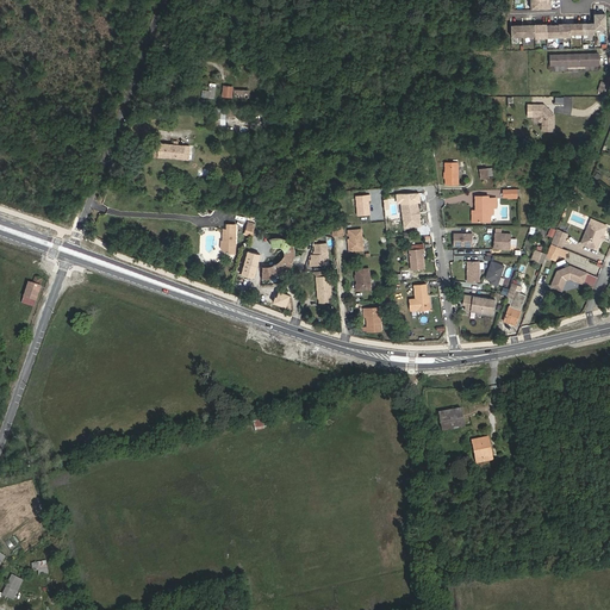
[(593,14),(595,24),(595,29),(607,29),(607,14),(593,14)]
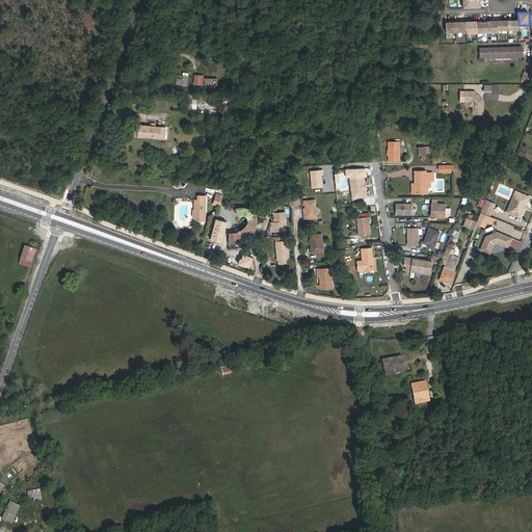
[(477,33),(487,32),(487,21),(482,21),(482,22),(477,22),(477,33)]
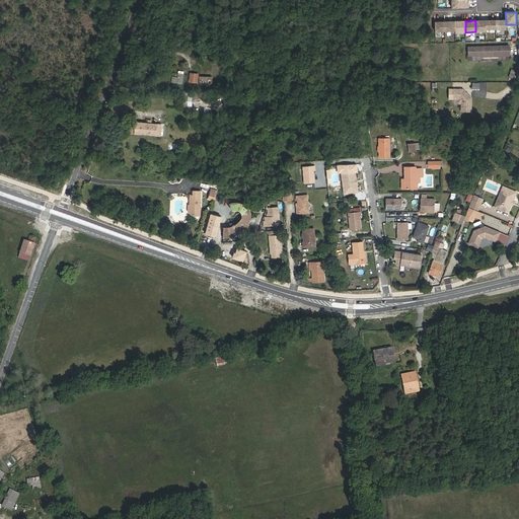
[(486,31),(486,20),(475,20),(475,31),(486,31)]
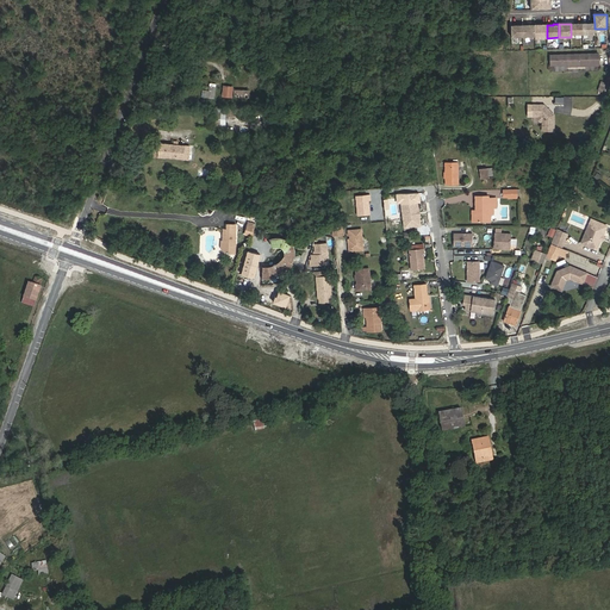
[(583,35),(583,24),(571,24),(571,37),(583,37),(583,35)]
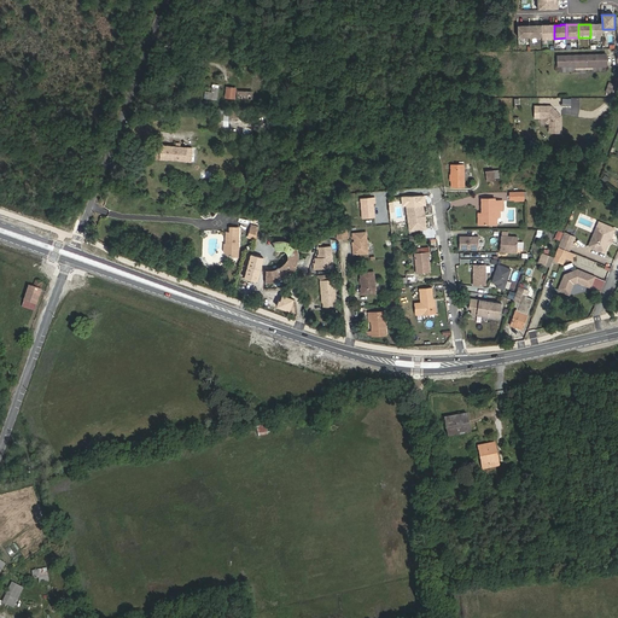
[(602,29),(602,24),(590,24),(590,35),(602,34),(602,29)]
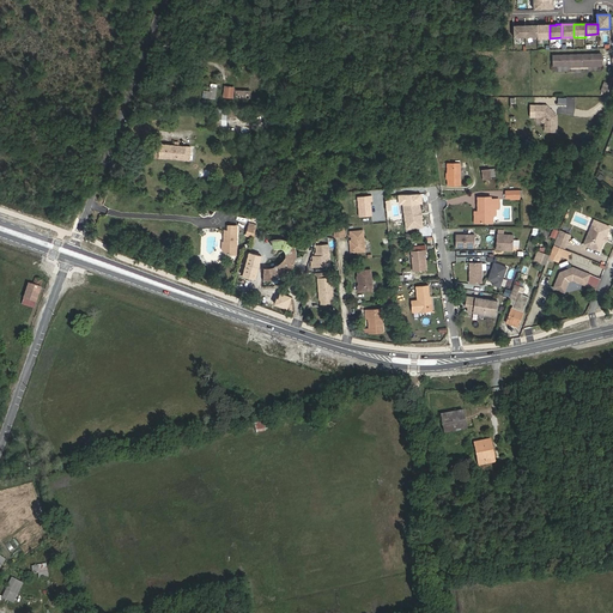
[(526,36),(526,25),(513,25),(514,37),(526,36)]
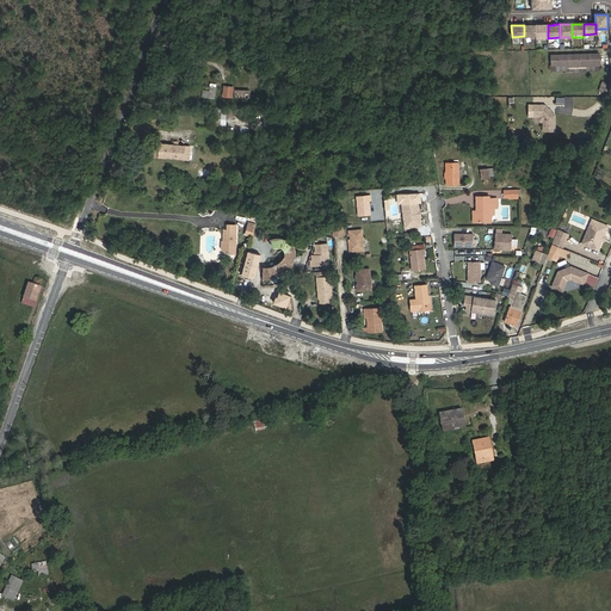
[(524,36),(536,36),(536,25),(524,25),(524,36)]
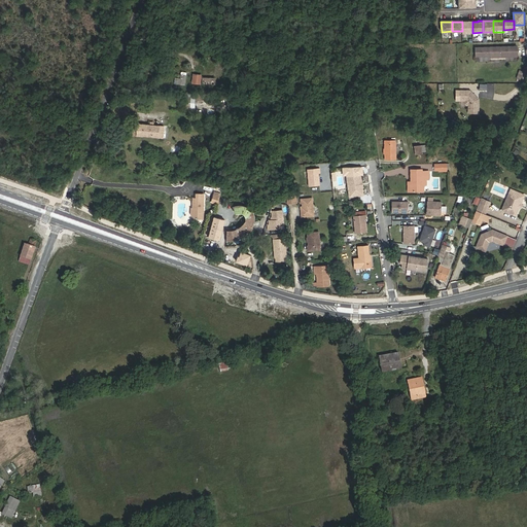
[(462,33),(472,33),(472,22),(462,22),(462,31),(462,33)]
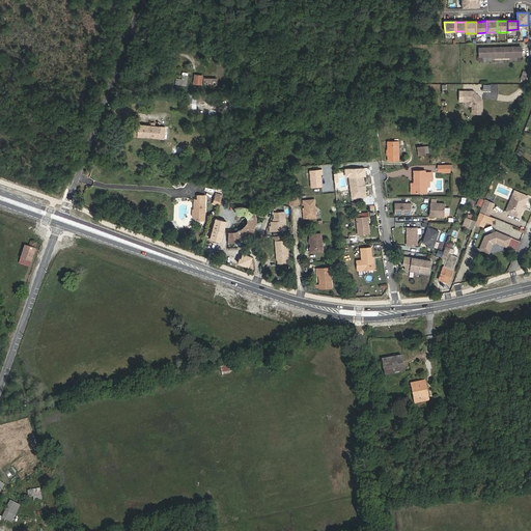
[(511,48),(479,49),(479,57),(493,57),(511,57),(511,48)]
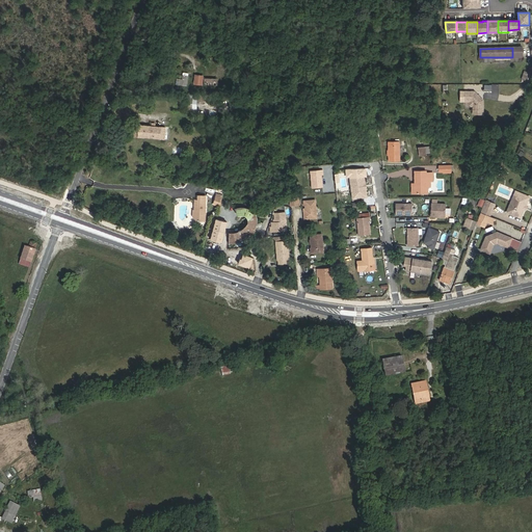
[(522,58),(522,48),(512,48),(512,57),(494,57),(494,59),(522,58)]
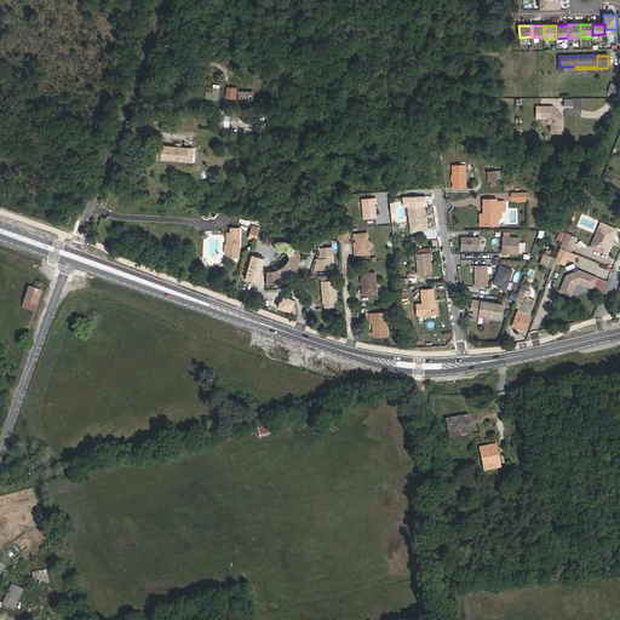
[(205,98),(218,99),(219,89),(213,87),(212,92),(206,91),(205,98)]
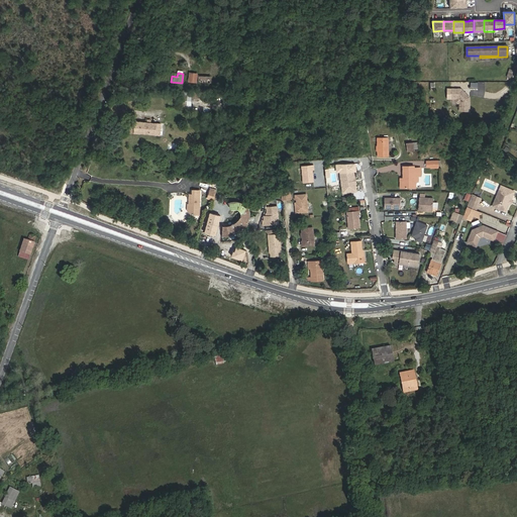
[(196,83),(197,75),(189,74),(189,82),(196,83)]
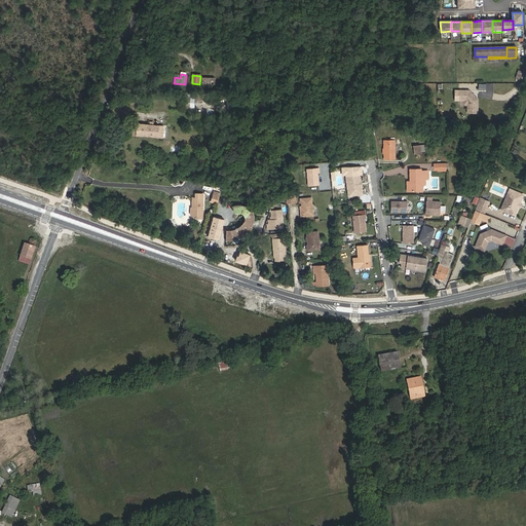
[(479,98),(474,94),(470,94),(470,89),(460,89),(460,100),(465,100),(470,102),(470,112),(479,111),(479,98)]
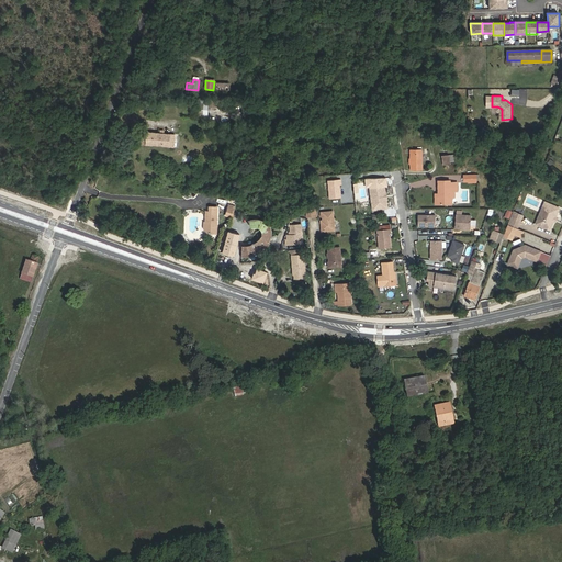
[(197,100),(197,103),(197,115),(206,116),(208,100),(197,100)]
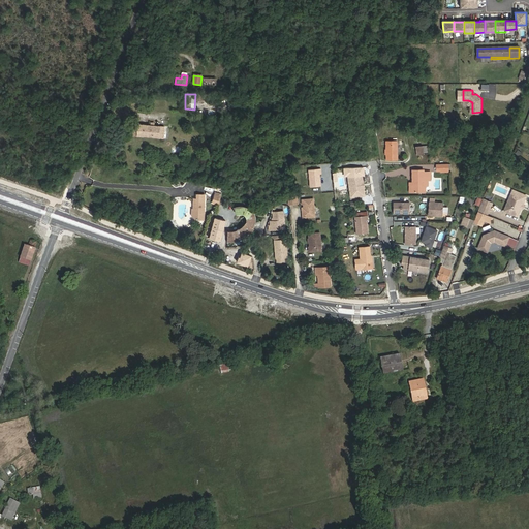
[(132,136),(143,136),(164,138),(165,127),(134,124),(132,136)]
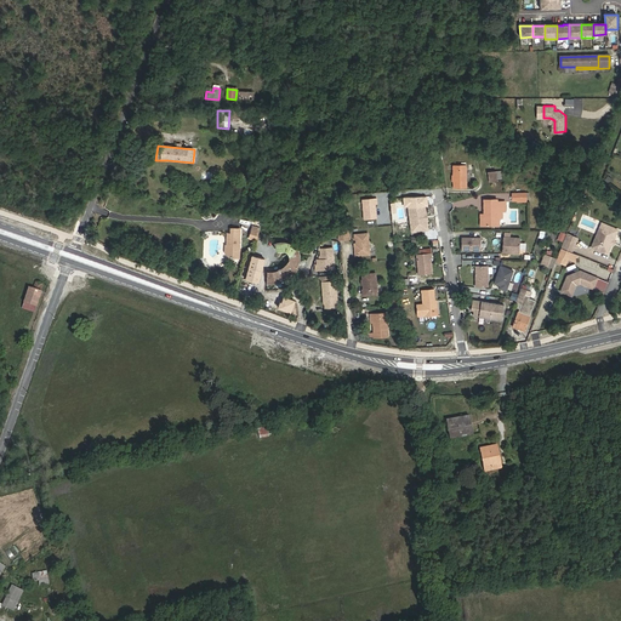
[(454,165),(454,188),(466,188),(466,165),(454,165)]
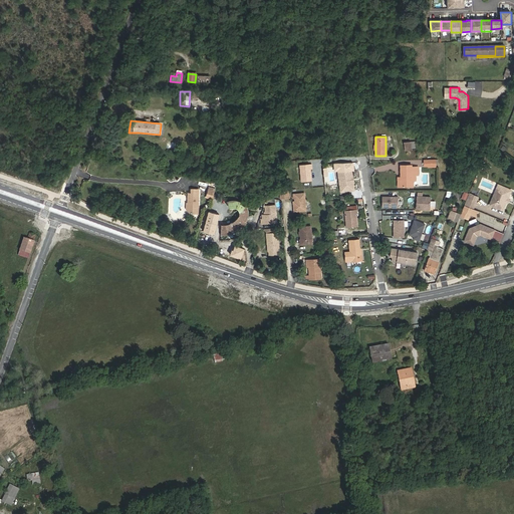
[(334,172),(339,172),(342,192),(352,191),(350,172),(354,172),(353,163),(334,164),(334,172)]
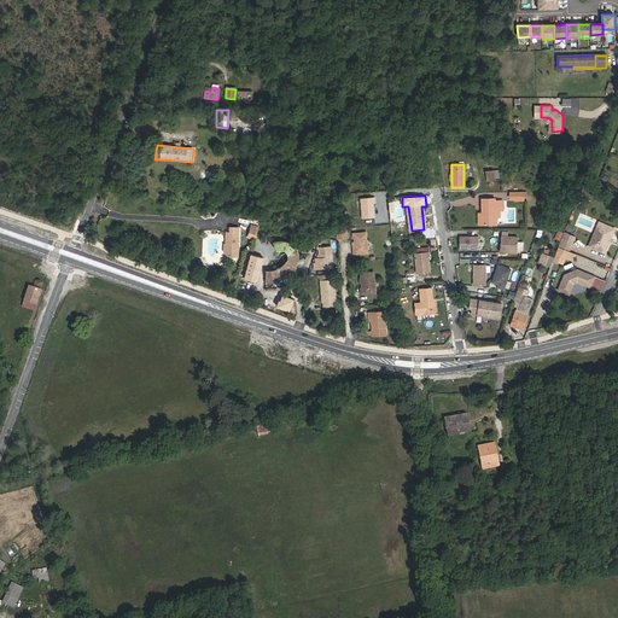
[(362,198),(363,219),(375,217),(374,204),(377,203),(377,198),(362,198)]
